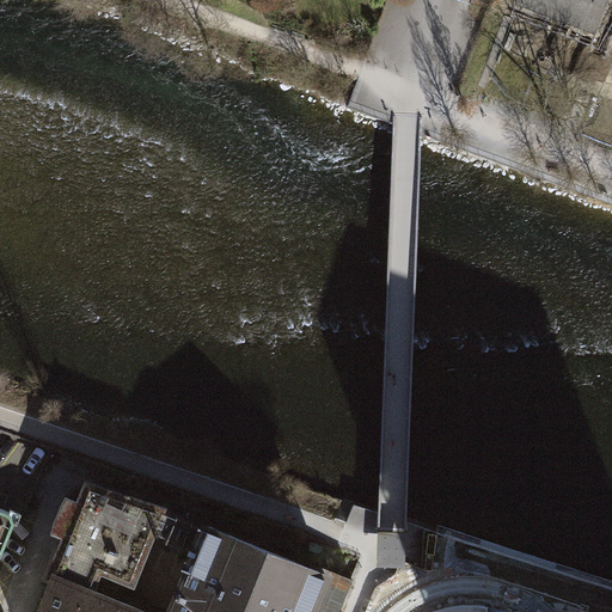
[(603,0),(512,0),(510,2),(591,32),(603,0)]
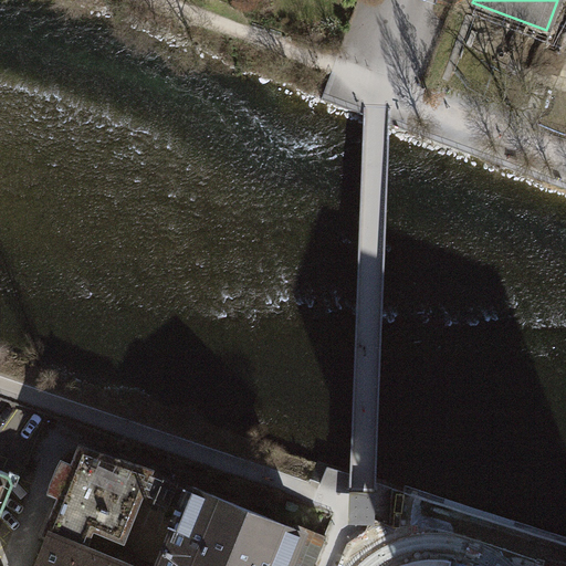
[(48,534),(83,548),(92,525),(124,538),(152,472),(83,449),(75,468),(63,462),(56,477),(51,491),(64,496),(48,534)]
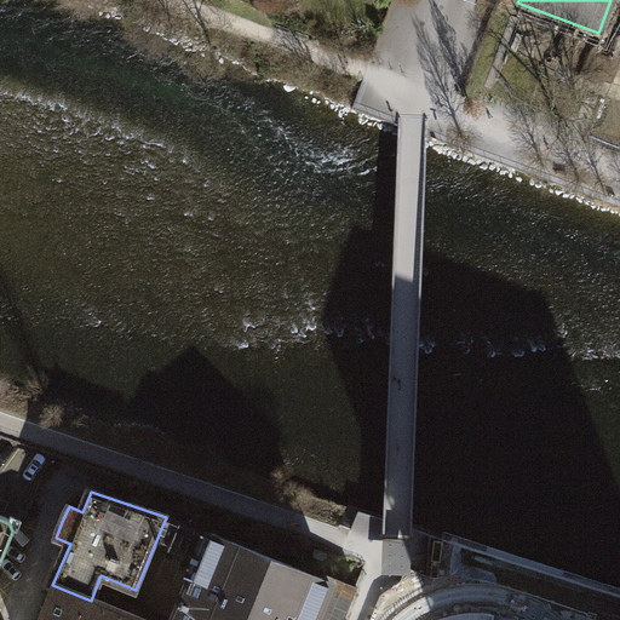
[(0,560),(16,521),(0,514),(0,560)]
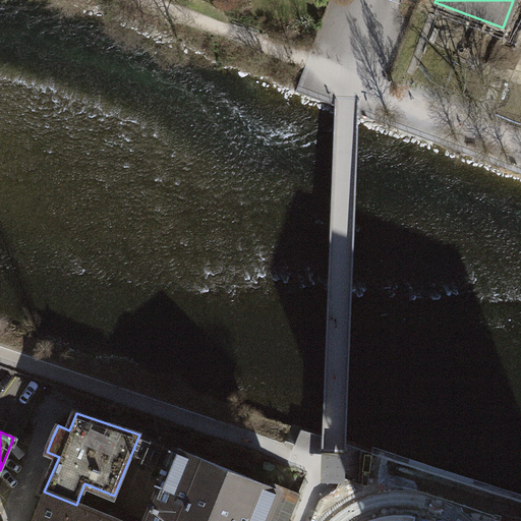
[(272,485),(178,448),(155,504),(152,503),(151,508),(153,509),(148,520),(264,520),(277,488),(272,485)]
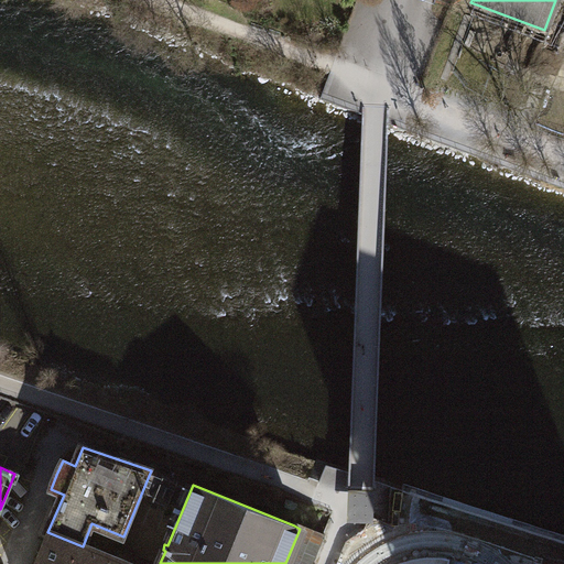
[(285,563),(312,563),(325,533),(296,521),(294,525),(300,529),(285,563)]
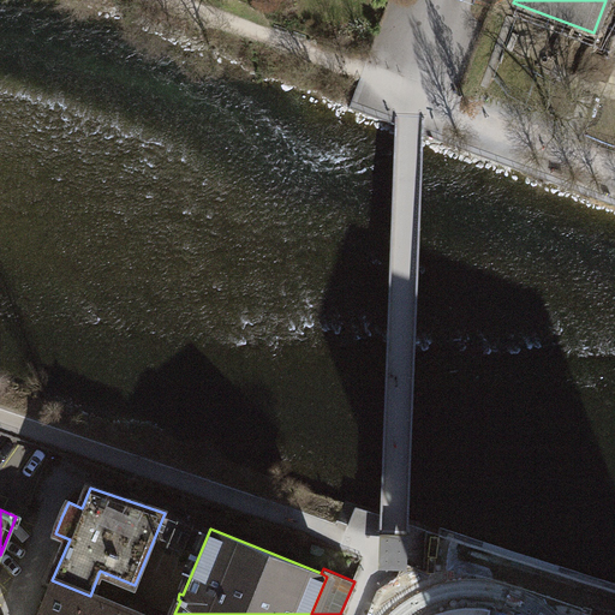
[(137,614),(90,596),(52,580),(37,614),(137,614)]
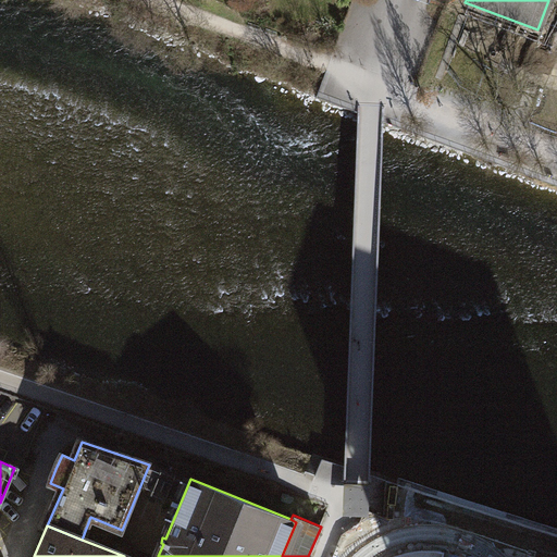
[(556,556),(556,543),(553,542),(546,556),(556,556)]
